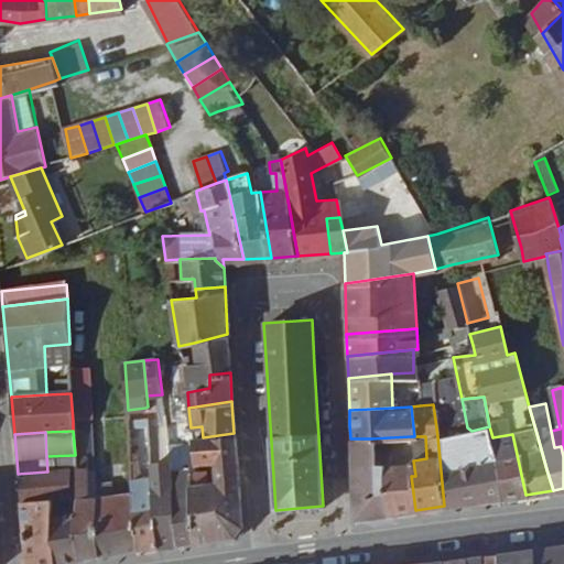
[(194,542),(232,538),(242,527),(236,433),(234,433),(203,437),(193,438),(196,464),(213,462),(214,484),(204,484),(203,470),(196,470),(190,470),(194,542)]
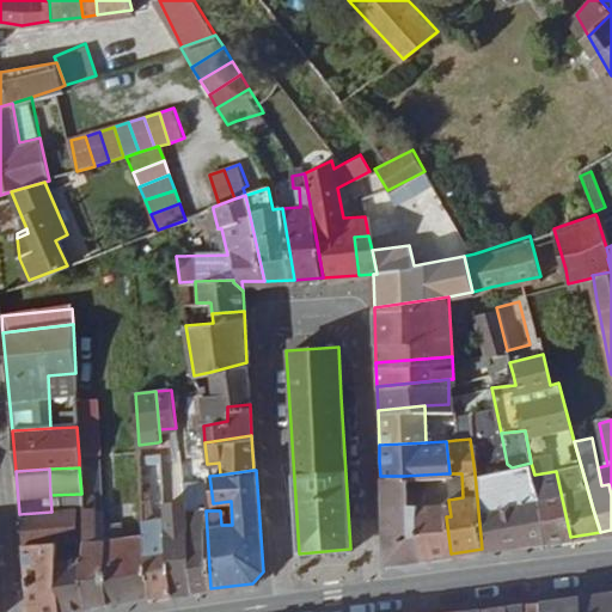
[(499,470),(496,470),(475,473),(482,549),(507,545),(500,491),(499,470)]
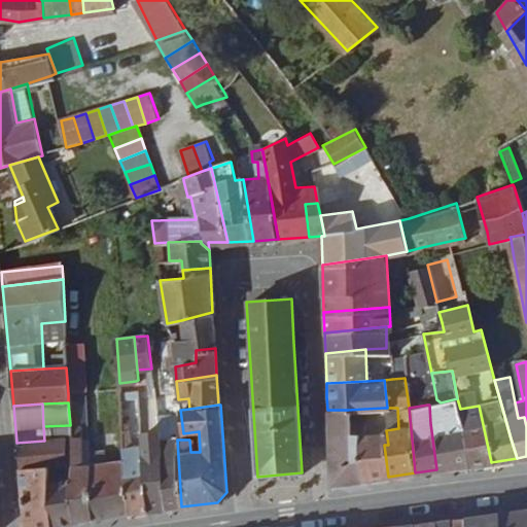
[(461,418),(468,465),(491,462),(479,406),(460,409),(461,418)]
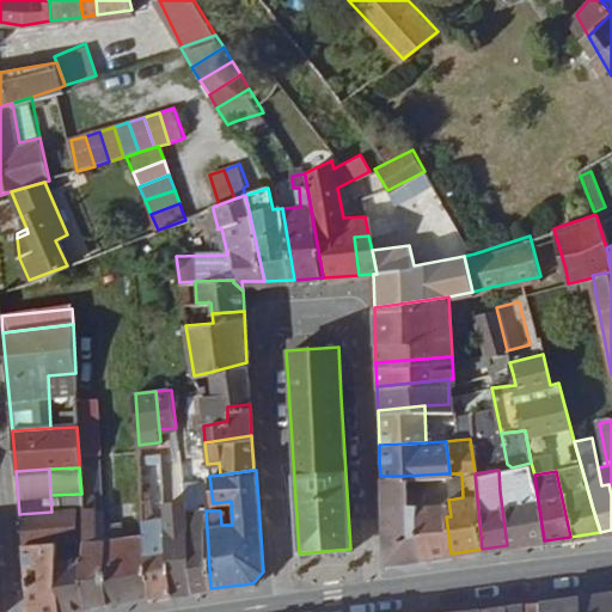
[(448,500),(446,473),(423,475),(423,489),(422,546),(422,558),(451,554),(446,516),(451,516),(448,500)]
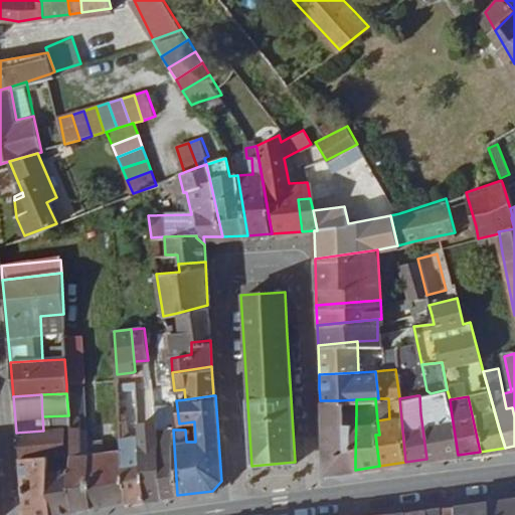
[(355,460),(356,411),(343,411),(340,400),(320,400),(322,465),(323,475),(355,470),(355,460)]
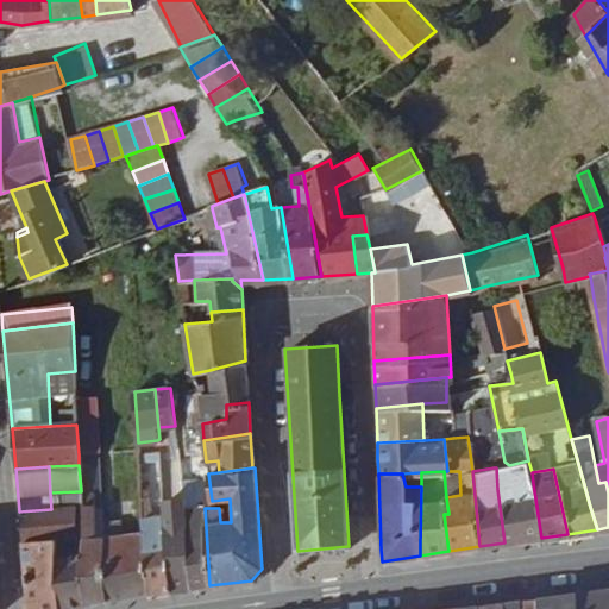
[(497,489),(504,542),(541,538),(533,483),(497,489)]
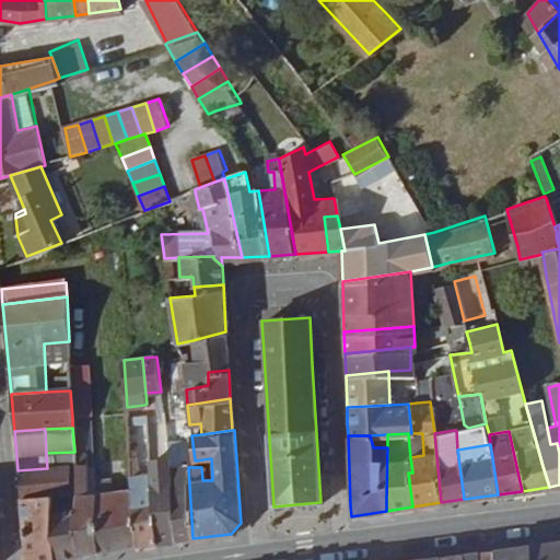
[(133,545),(135,548),(156,545),(151,473),(139,475),(138,450),(129,450),(131,490),(133,545)]
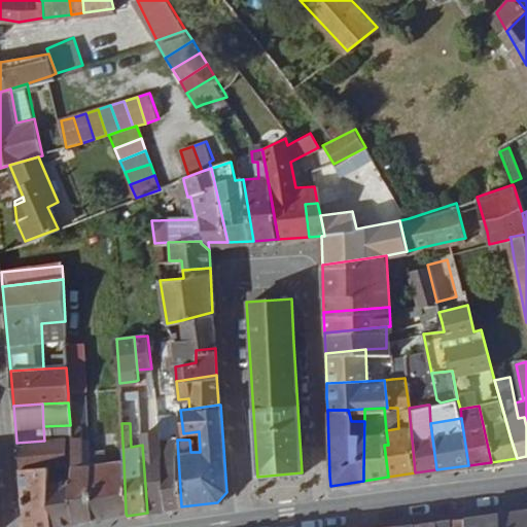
[(142,445),(147,513),(164,510),(160,442),(159,431),(141,432),(142,445)]
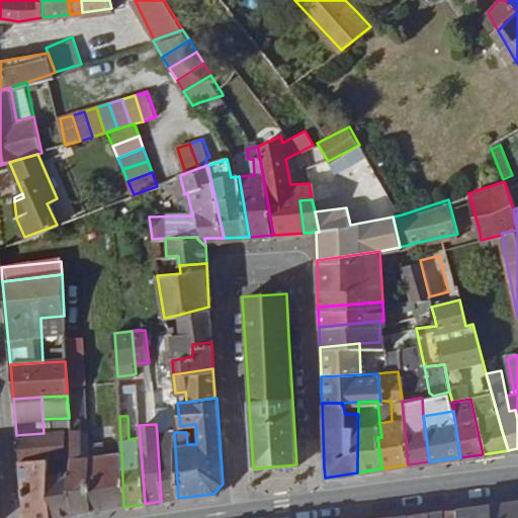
[(60,458),(67,458),(65,432),(44,433),(16,435),(19,460),(46,458),(49,517),(51,517),(62,516),(73,515),(71,472),(61,475),(60,458)]
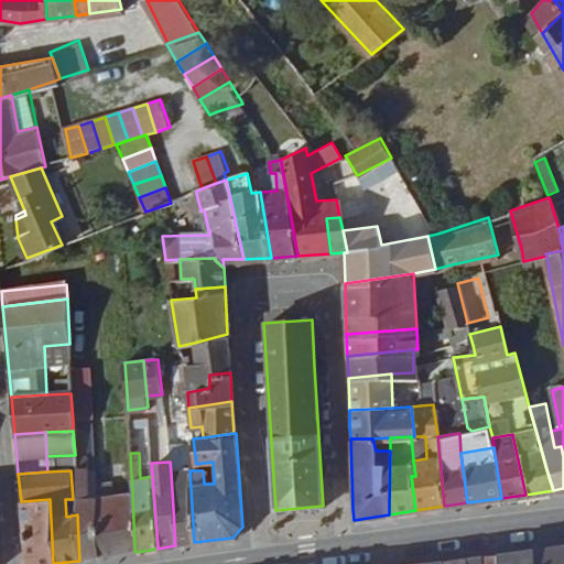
[(171,473),(175,545),(194,542),(190,470),(171,473)]
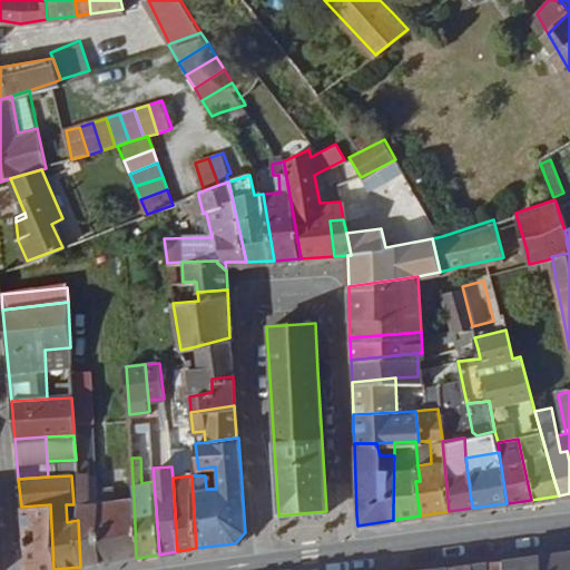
[(78,520),(80,567),(99,562),(96,504),(88,504),(87,483),(77,483),(78,520)]
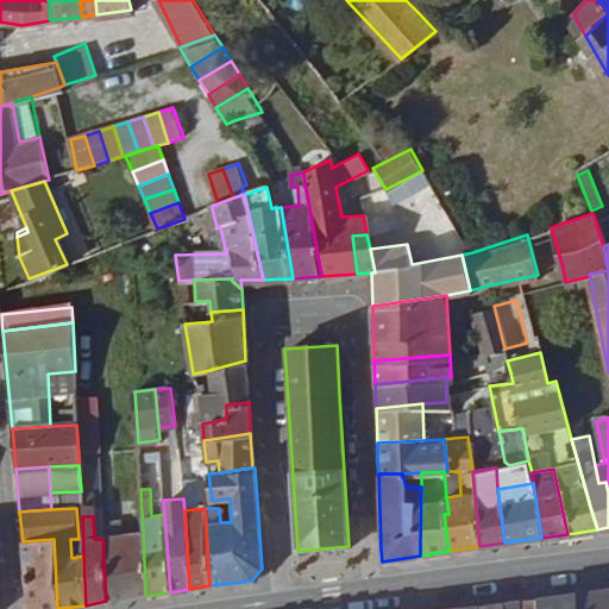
[(102,539),(106,601),(145,592),(143,533),(102,539)]
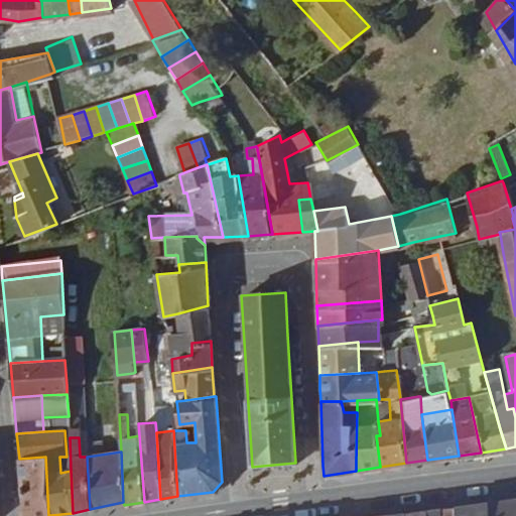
[(19,459),(23,515),(48,515),(45,457),(19,459)]
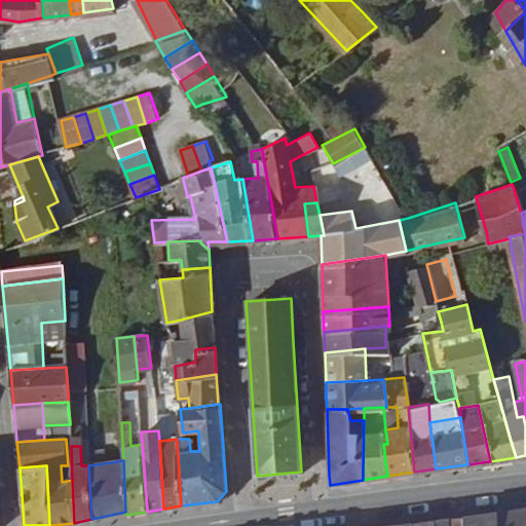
[(523,525),(524,509),(509,511),(510,525),(523,525)]
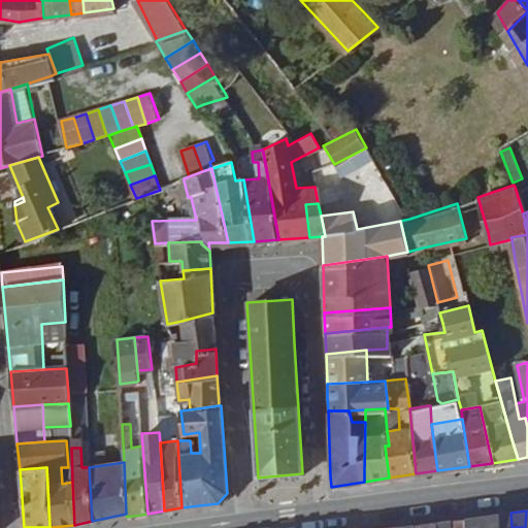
[(512,527),(510,513),(499,515),(500,527),(512,527)]
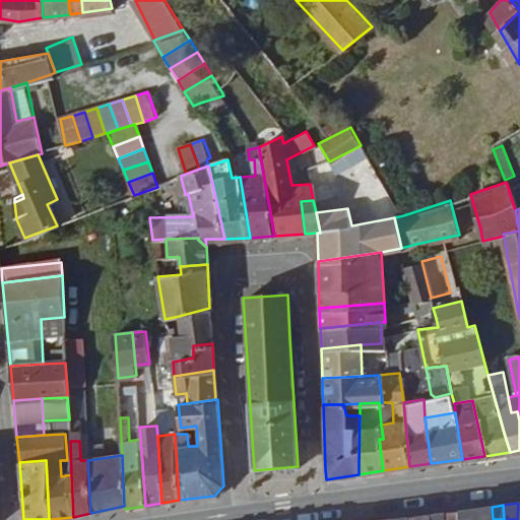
[(493,519),(492,507),(460,510),(460,519),(493,519)]
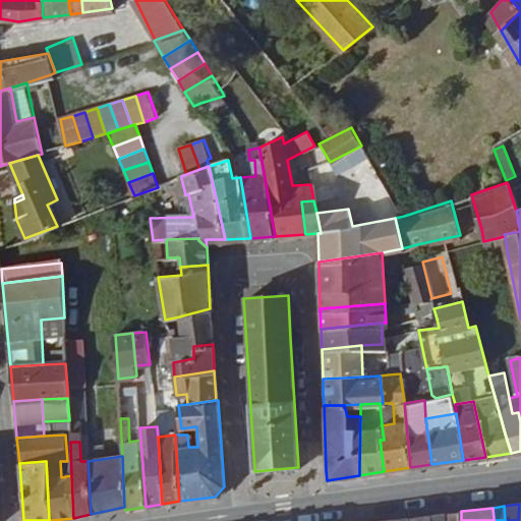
[(461,520),(461,511),(445,514),(445,520),(461,520)]
